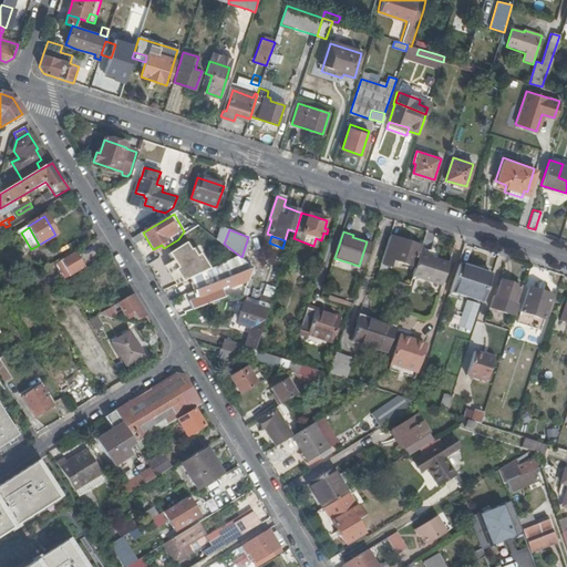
[(251,238),(248,237),(241,257),(244,259),(251,238)]
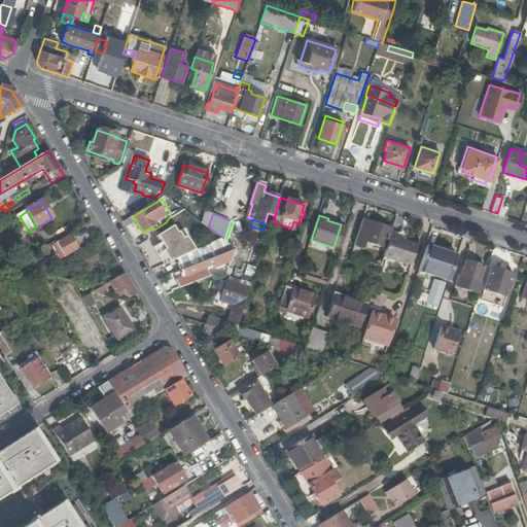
[(392,231),(363,221),(355,246),(364,249),(366,243),(386,249),(392,231)]
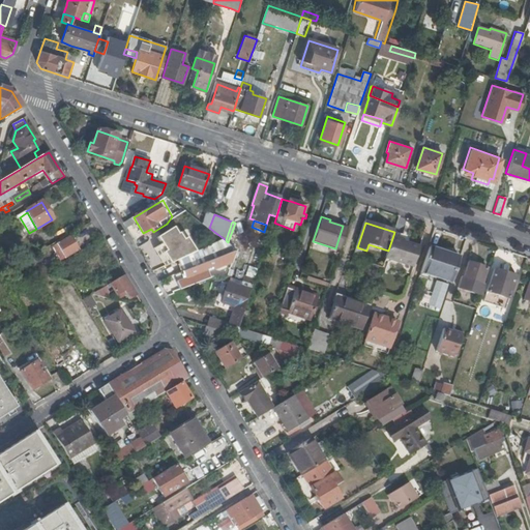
[(154,249),(165,266),(176,261),(197,252),(188,238),(184,240),(180,234),(179,234),(174,228),(157,238),(162,245),(154,249)]
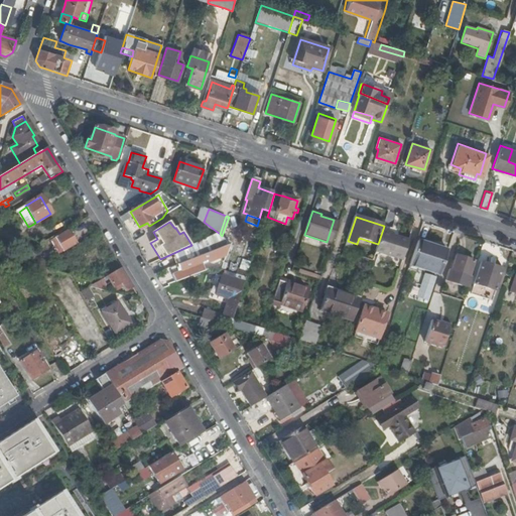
[(78,243),(70,230),(52,240),(59,253),(78,243)]
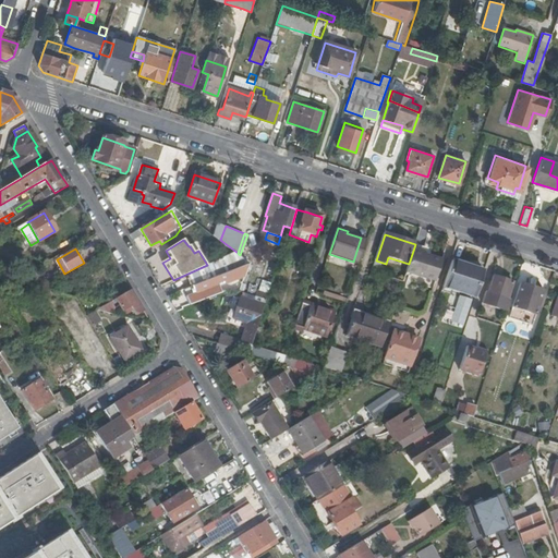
[(437,282),(445,258),(431,254),(429,257),(423,255),(424,252),(415,249),(407,273),(412,275),(437,282)]
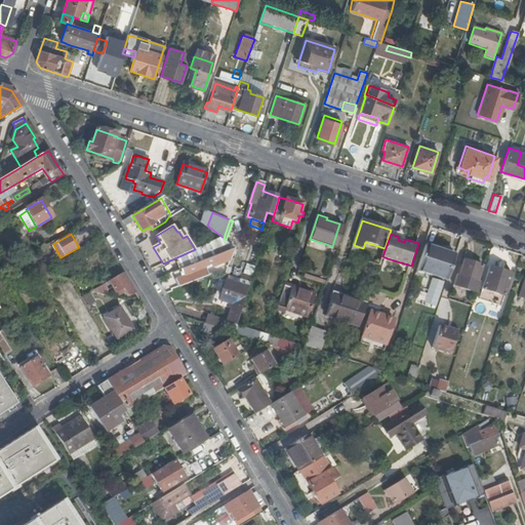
[(195,249),(174,258),(179,271),(200,263),(215,256),(234,249),(219,238),(195,249)]
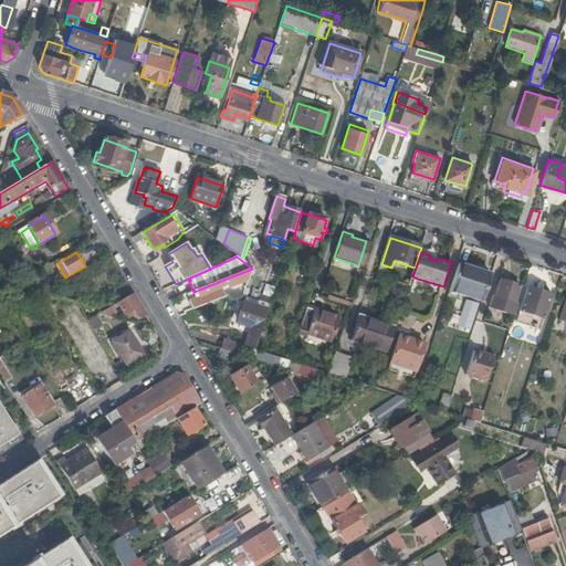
[(462,265),(458,264),(449,289),(481,300),(489,274),(485,273),(481,285),(458,278),(462,265)]
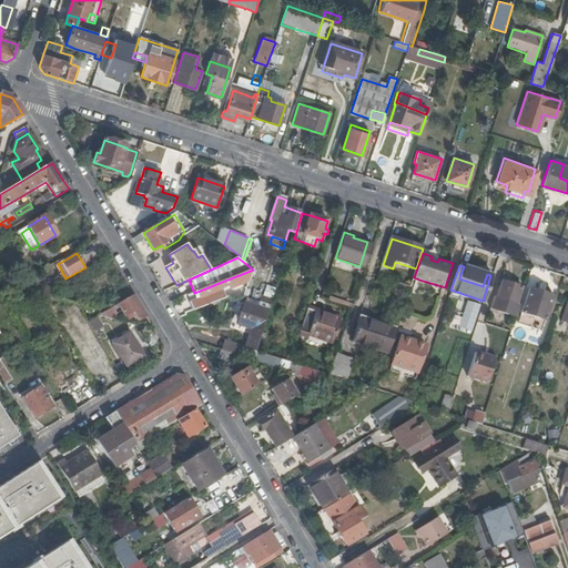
[(459,279),(483,286),(487,274),(464,266),(459,279)]
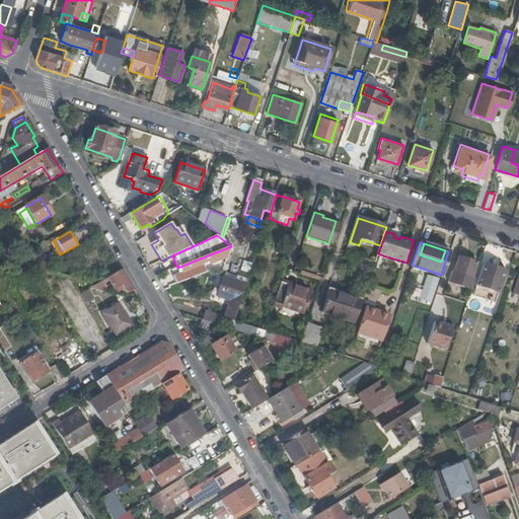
[(216,262),(228,256),(231,246),(213,253),(216,262)]
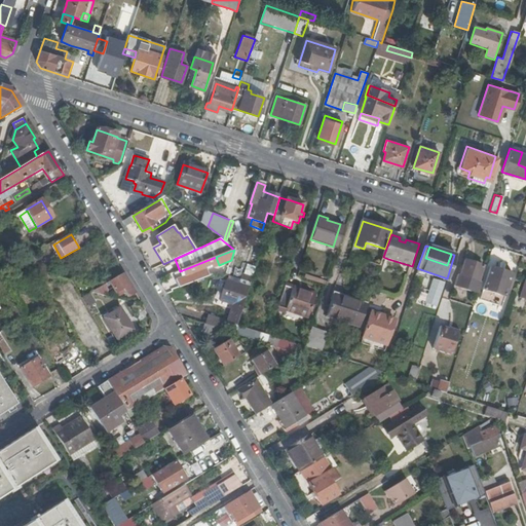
[(246,263),(248,251),(240,250),(238,262),(246,263)]
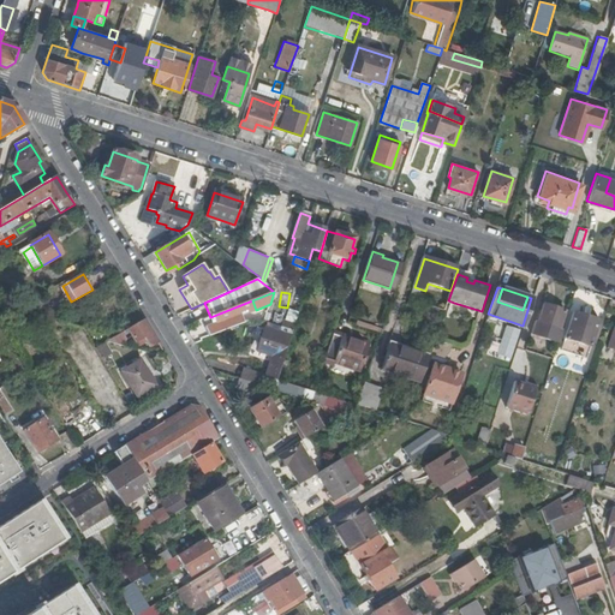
[(43,297),(23,309),(30,311),(36,314),(48,306),(43,297)]
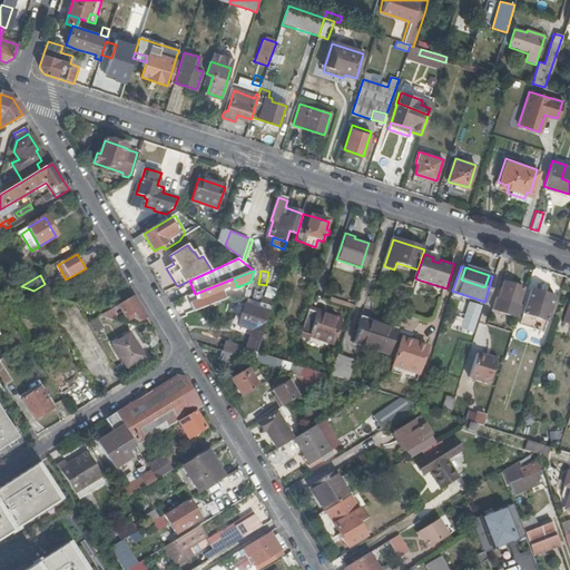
[(217,285),(220,294),(237,287),(234,278),(217,285)]
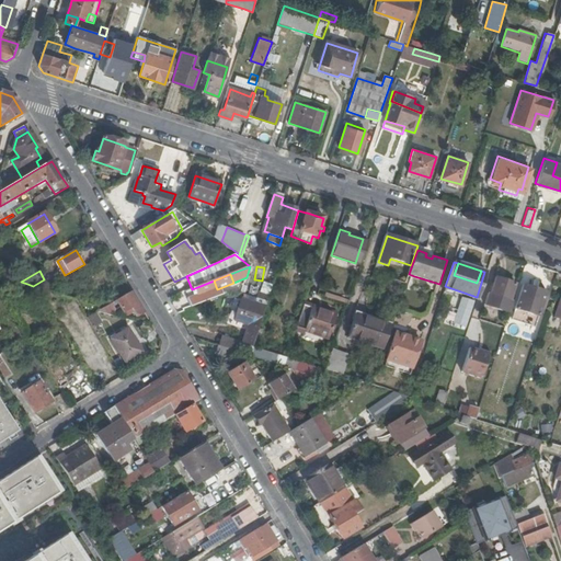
[(438,287),(439,284),(414,276),(411,284),(436,293),(438,287)]
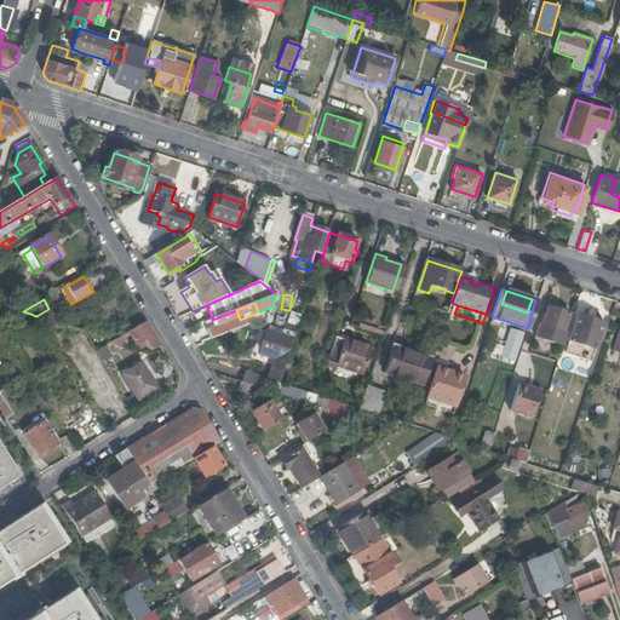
[(545,310),(543,321),(538,334),(562,343),(567,329),(563,329),(569,313),(547,305),(545,310)]
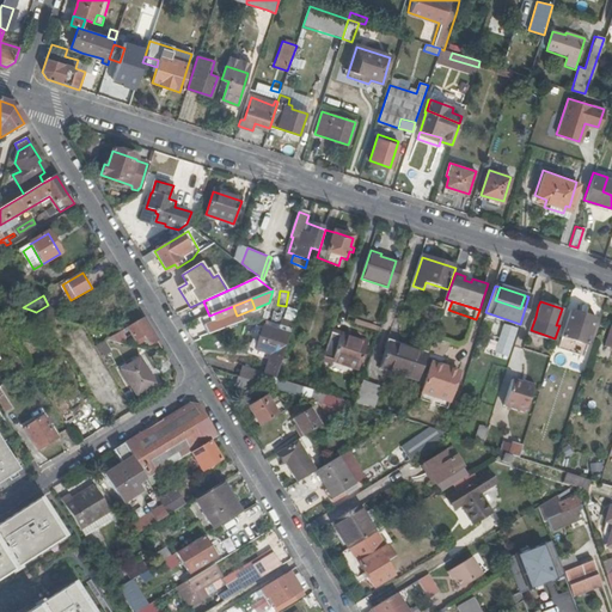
[(233,306),(209,316),(213,325),(237,316),(233,306)]
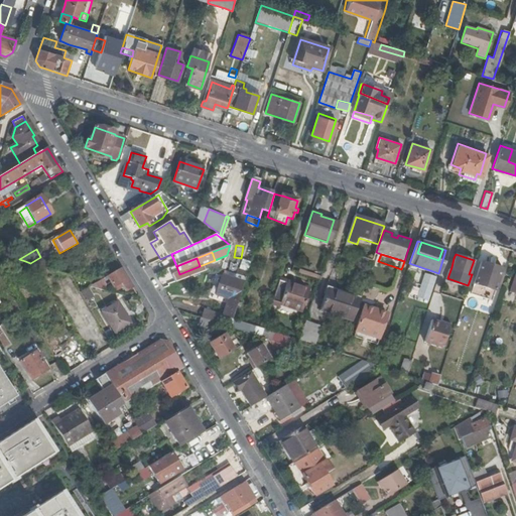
[(495,289),(501,268),(481,261),(474,283),(495,289)]
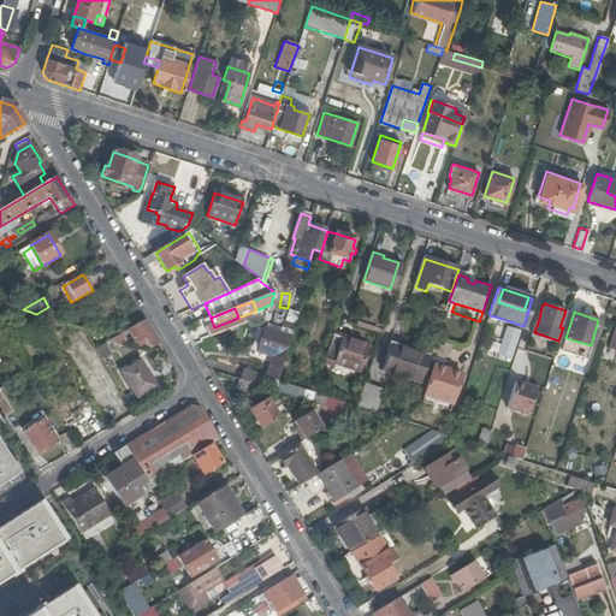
[(159,343),(144,320),(119,336),(123,342),(128,338),(135,335),(140,343),(144,345),(149,342),(153,347),(159,343)]
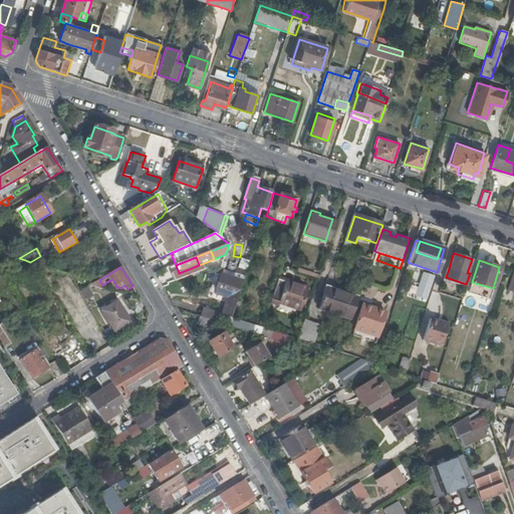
[(238,269),(236,274),(246,277),(247,272),(238,269)]
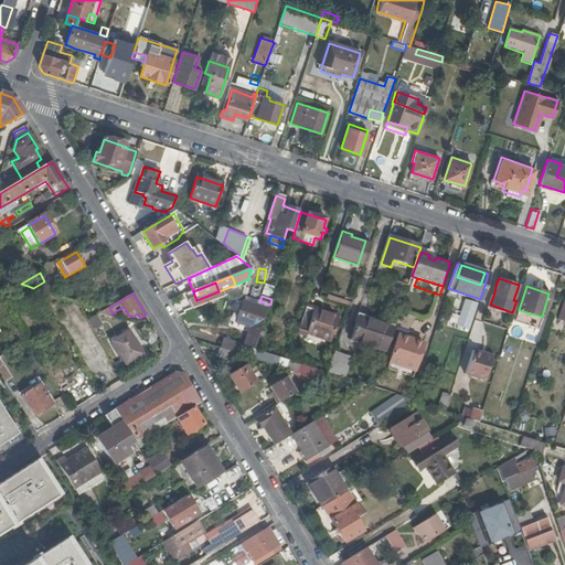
[(249,323),(253,324),(254,320),(262,322),(262,319),(265,320),(270,305),(259,301),(258,306),(245,301),(238,322),(248,326),(249,323)]
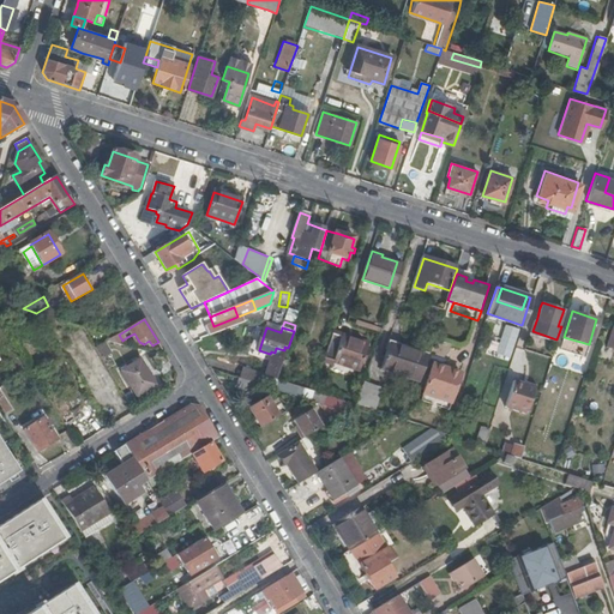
[(333,335),(371,347),(372,343),(335,331),(333,335)]
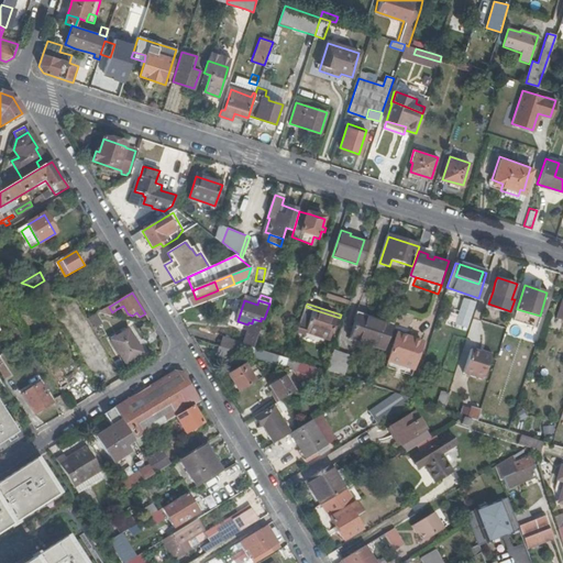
[(112,312),(109,307),(98,313),(111,317),(112,312)]
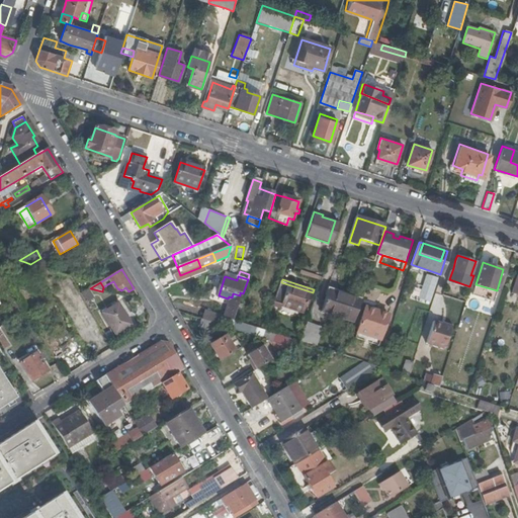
[(281,282),(274,306),(283,309),(284,307),(306,314),(313,292),(281,282)]
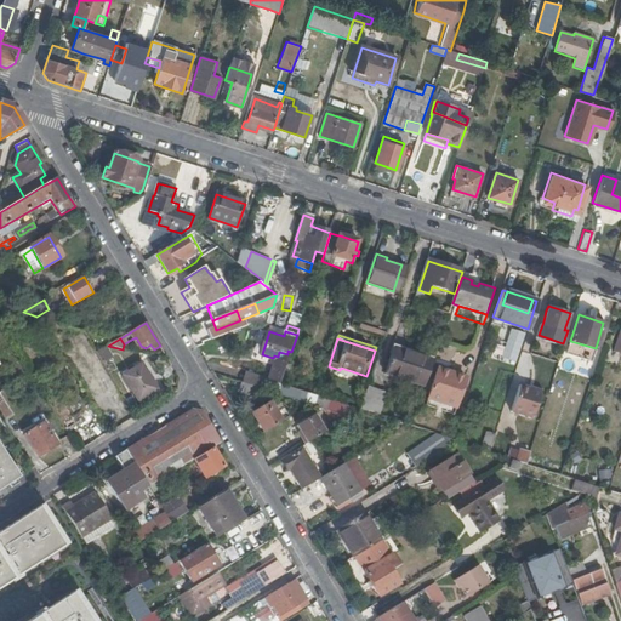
[(97,352),(104,364),(113,359),(106,346),(97,352)]
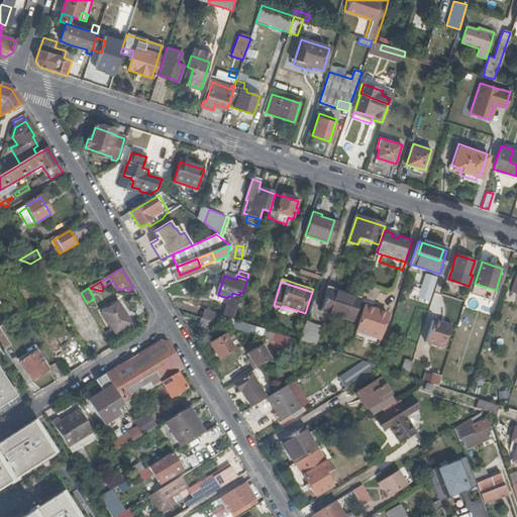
[(321,314),(353,324),(360,302),(337,294),(336,299),(327,296),(330,289),(328,288),(325,298),(326,298),(321,314)]
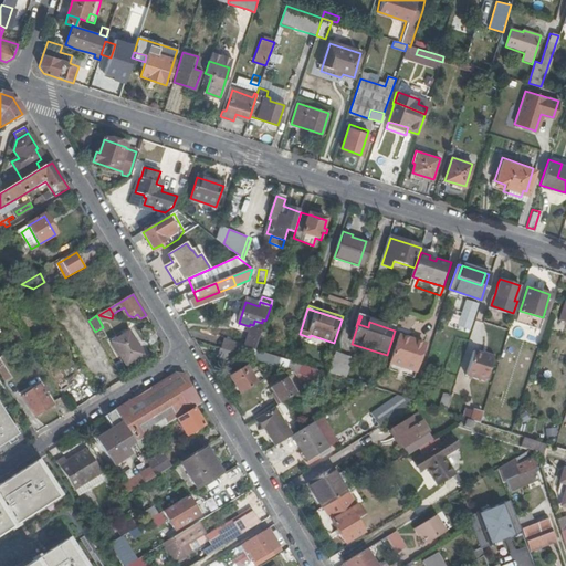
[(369,322),(395,331),(396,327),(362,316),(358,324),(368,327),(369,322)]
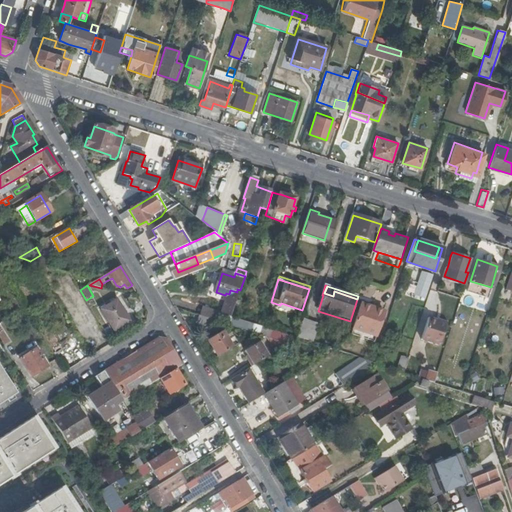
[(230,318),(231,318),(231,317),(237,299),(240,290),(237,289),(237,292),(230,290),(229,294),(228,296),(221,315),(230,318)]
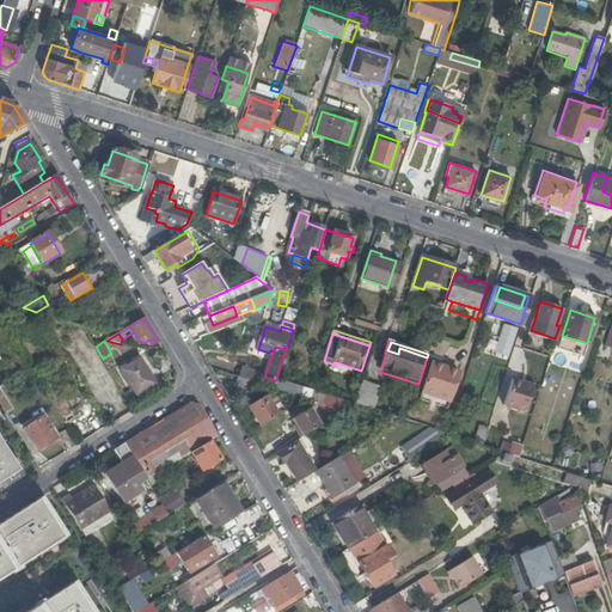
[(283,357),(276,379),(281,380),(288,360),(283,357)]
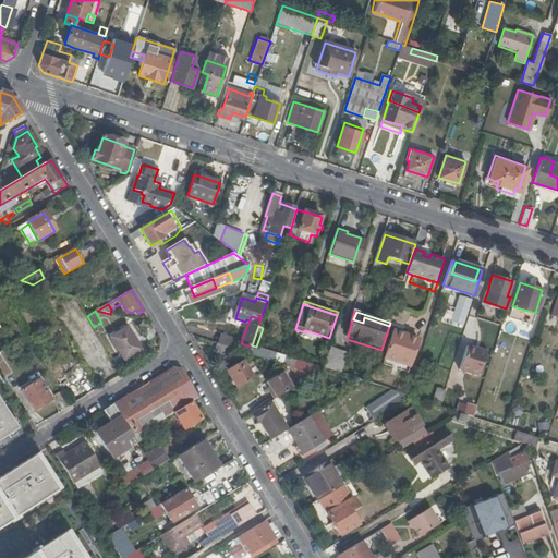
[(64,352),(73,346),(61,327),(52,332),(64,352)]
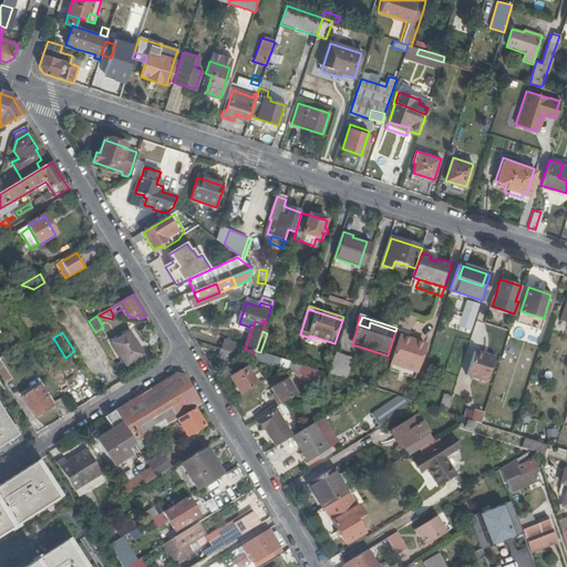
[(143,356),(130,333),(113,343),(126,366),(143,356)]
